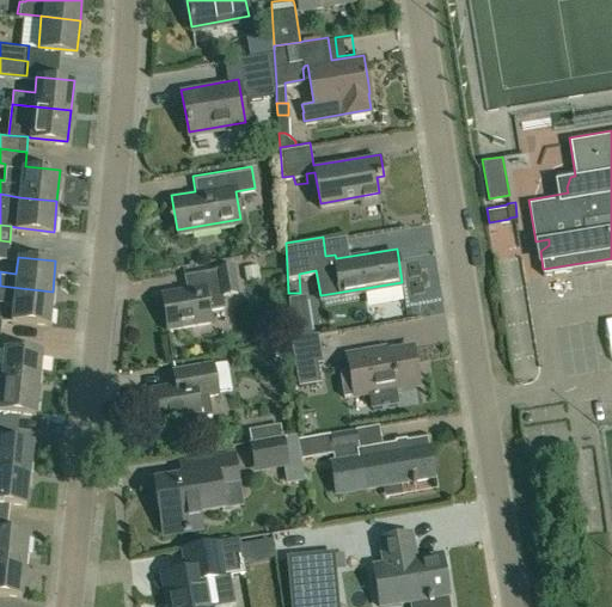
[(243,263),(245,276),(259,275),(257,261),(243,263)]
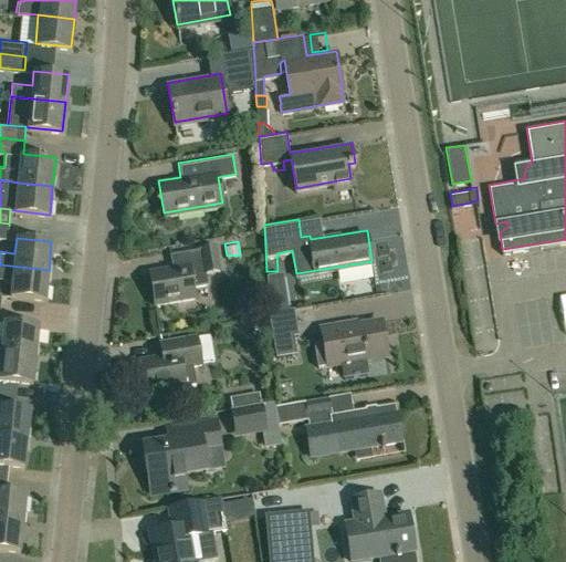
[(203,271),(221,268),(217,242),(198,245),(203,271)]
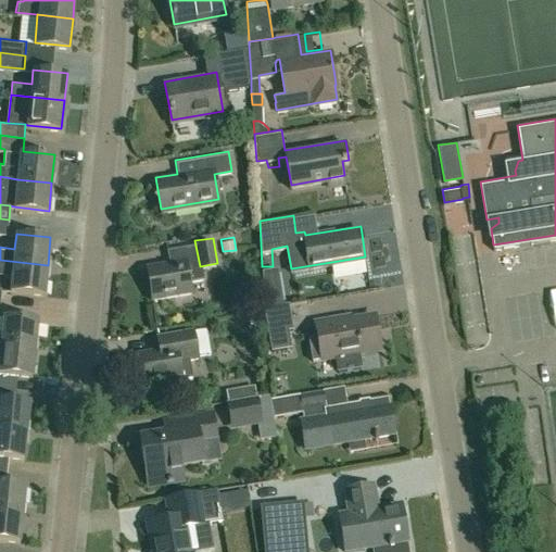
[(152,296),(192,289),(187,259),(196,256),(192,242),(167,247),(169,260),(147,264),(152,296)]
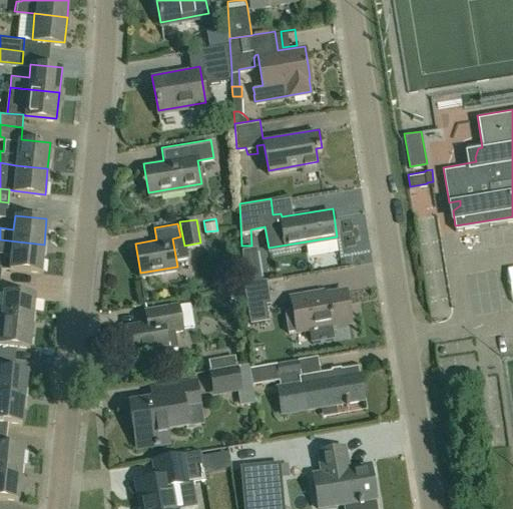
[(41,271),(44,244),(0,239),(0,251),(11,252),(9,267),(41,271)]
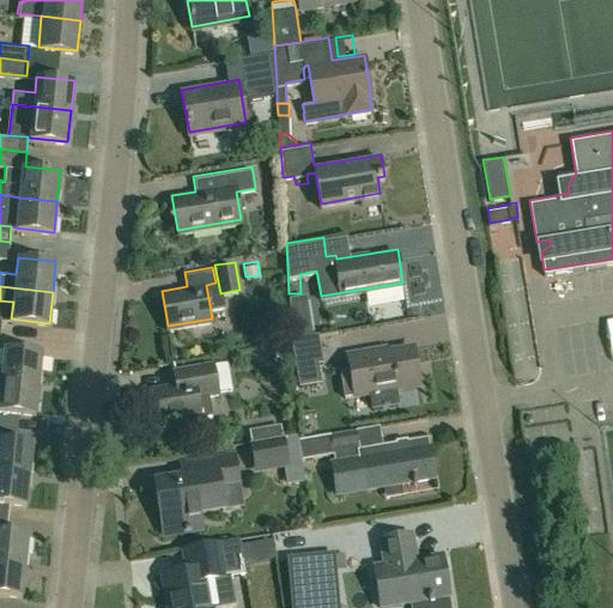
[(305,296),(289,298),(290,309),(307,306),(305,296)]
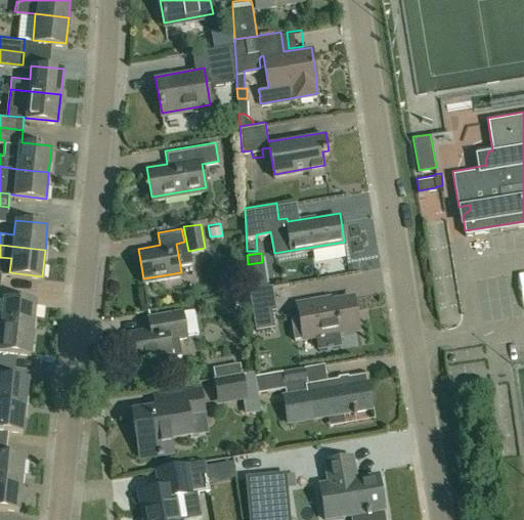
[(272,283),(262,285),(248,287),(252,311),(254,310),(256,323),(266,321),(264,309),(276,307),(272,283)]
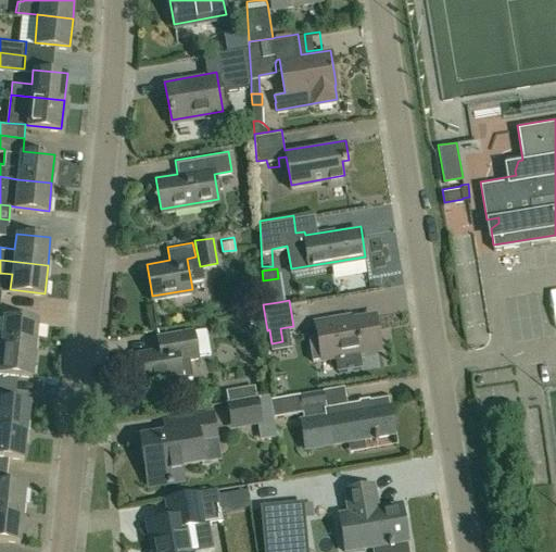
[(361,365),(358,350),(380,346),(374,312),(343,317),(343,313),(315,317),(318,339),(310,340),(313,358),(335,354),(337,369),(361,365)]
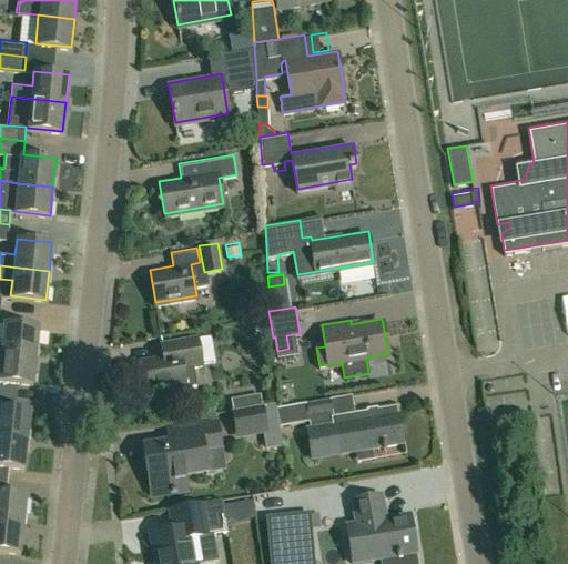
[(0,350),(36,354),(39,326),(3,322),(2,338),(0,336),(0,350)]
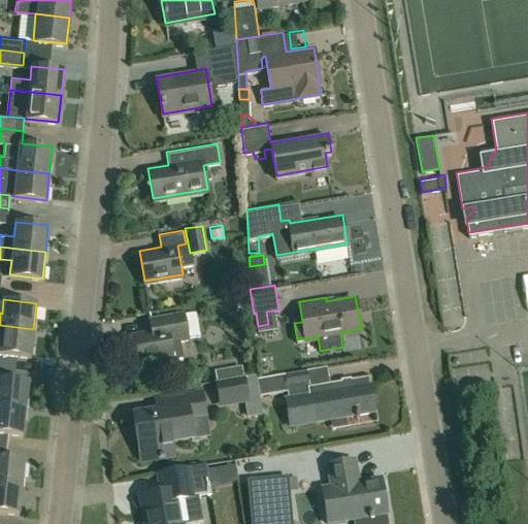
[(136,370),(150,368),(149,361),(183,356),(179,338),(188,337),(184,310),(150,317),(152,328),(131,332),(136,370)]
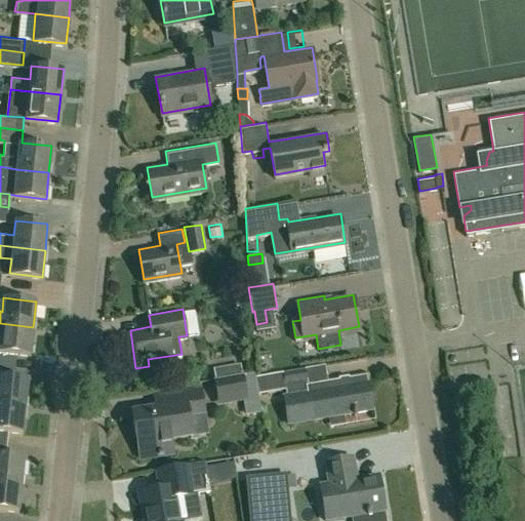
[(208,309),(195,310),(196,333),(208,332),(208,309)]
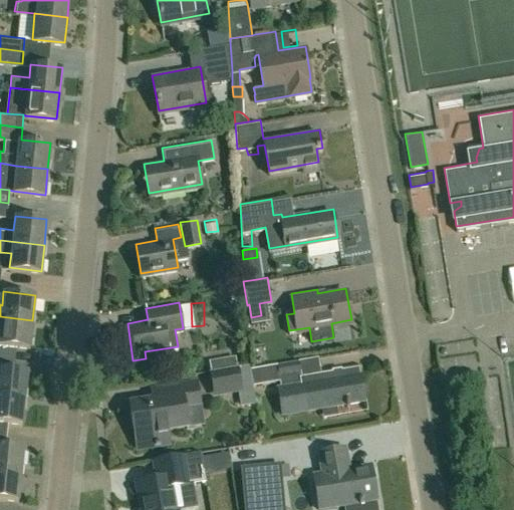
[(0,342),(16,344),(30,346),(32,320),(0,316),(0,342)]
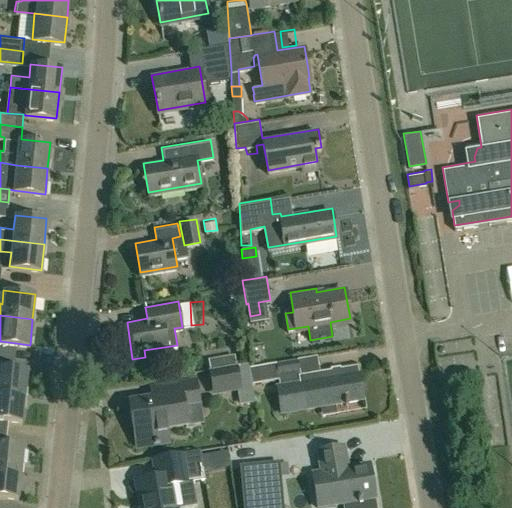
[(300,372),(297,356),(249,364),(252,381),(279,376),(280,383),(277,383),(282,409),(363,396),(357,363),(300,372)]
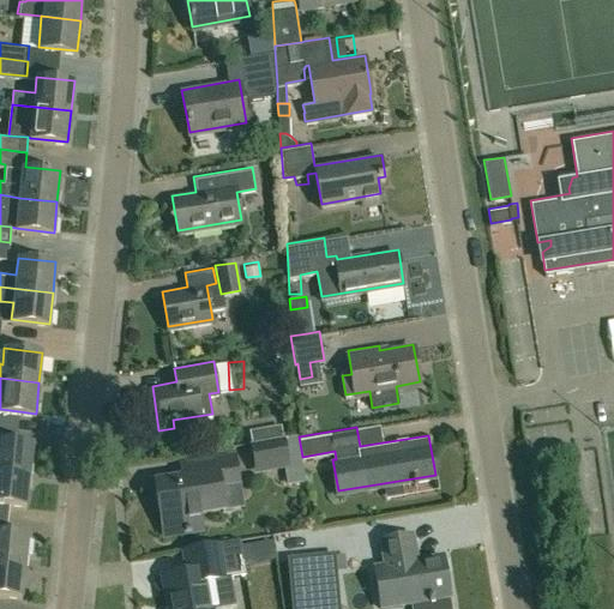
[(254,470),(290,464),(289,463),(302,460),(298,432),(286,434),(250,440),(254,470)]
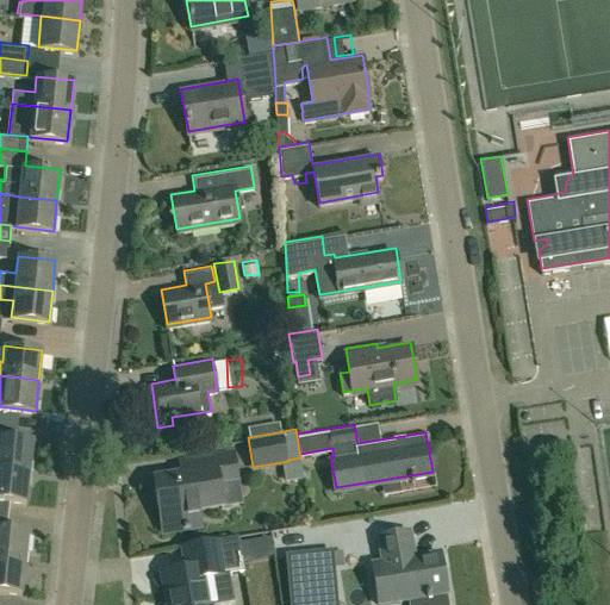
[(0,466),(30,469),(32,438),(17,437),(0,435),(0,466)]
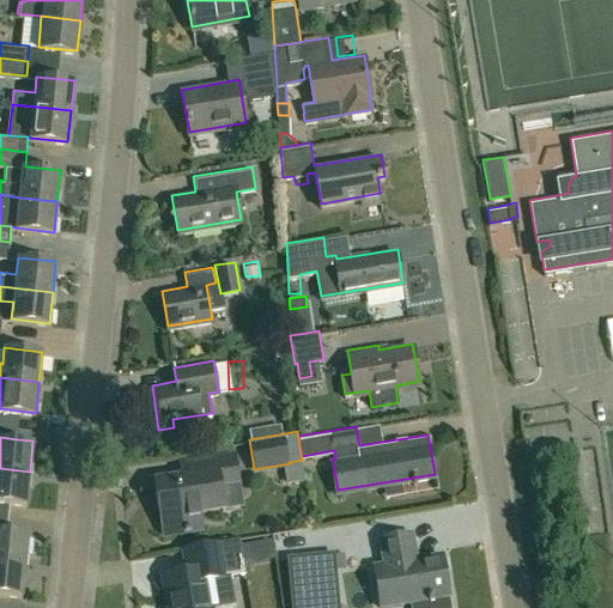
[(234,450),(188,457),(178,460),(181,474),(156,478),(164,530),(188,526),(186,509),(200,506),(223,503),(219,480),(238,476),(234,450)]
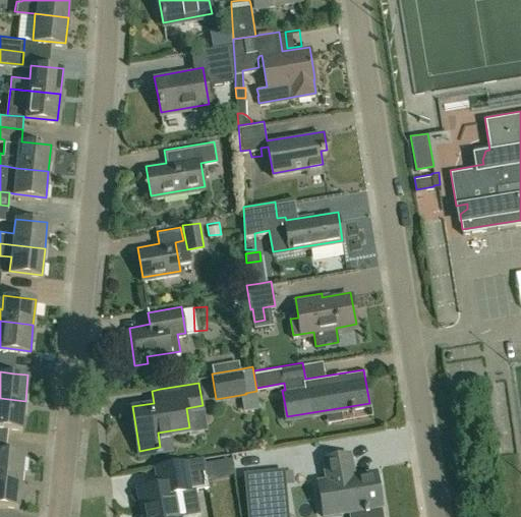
[(0,438),(6,439),(8,426),(22,427),(25,401),(0,398),(0,438)]
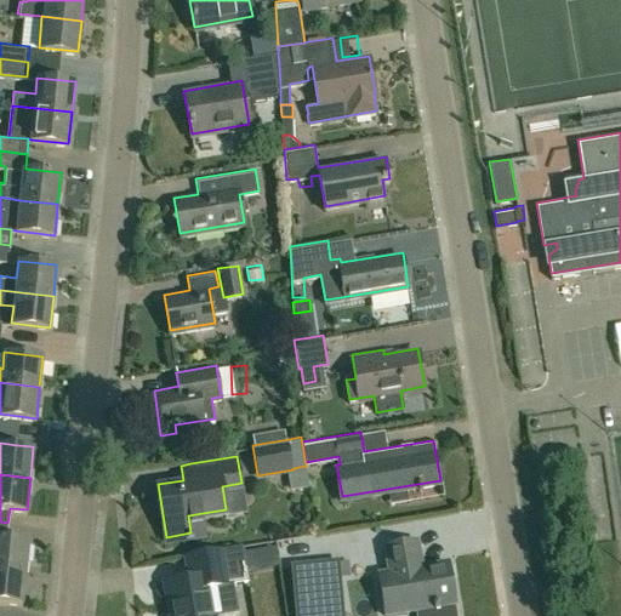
[(0,568),(26,571),(29,540),(6,537),(0,536),(0,568)]
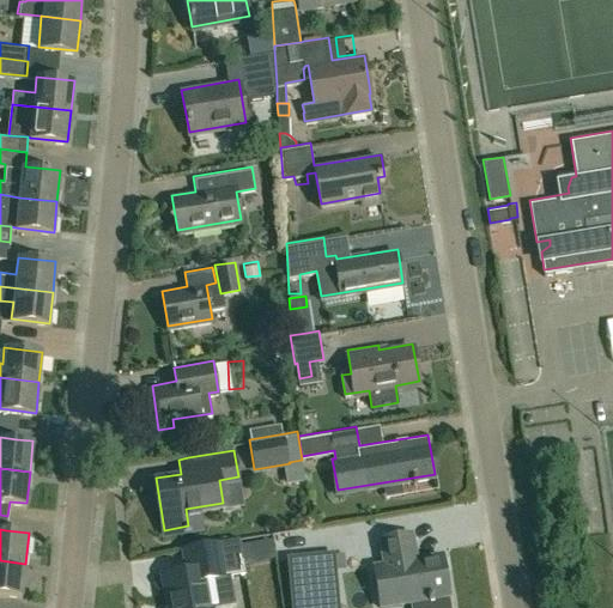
[(443,551),(416,555),(412,530),(380,535),(384,560),(374,563),(381,603),(449,593),(443,551)]
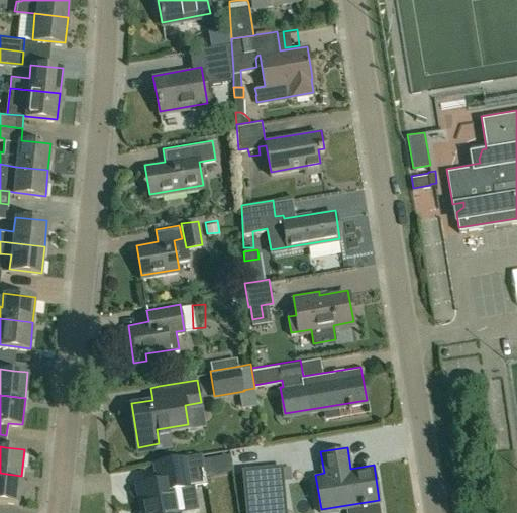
[(236,451),(202,456),(205,474),(239,468),(236,451)]
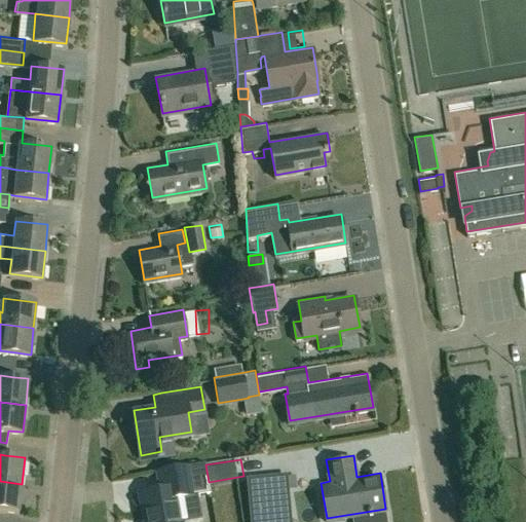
[(209,482),(205,464),(205,460),(177,465),(180,484),(157,488),(140,490),(144,521),(182,521),(182,520),(178,495),(197,492),(210,490),(209,482)]
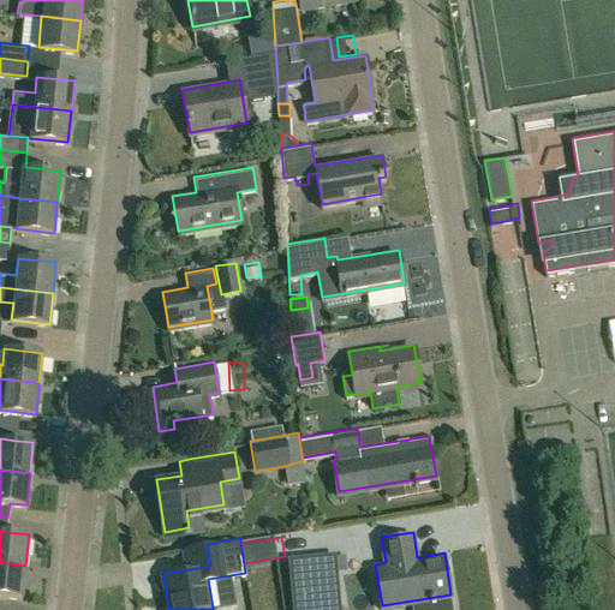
[(320,609),(339,609),(334,552),(315,554),(320,609)]
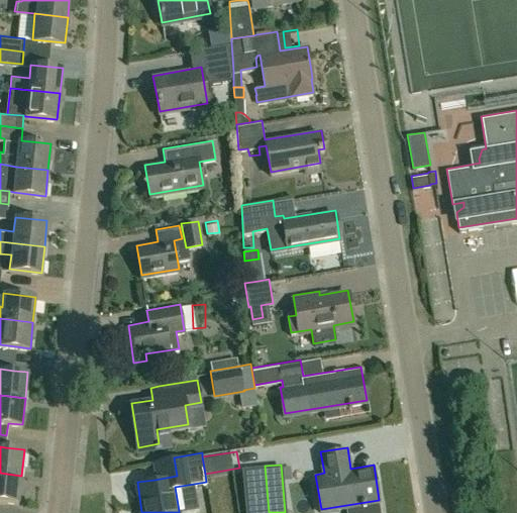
[(247,512),(269,512),(265,466),(244,468),(247,512)]
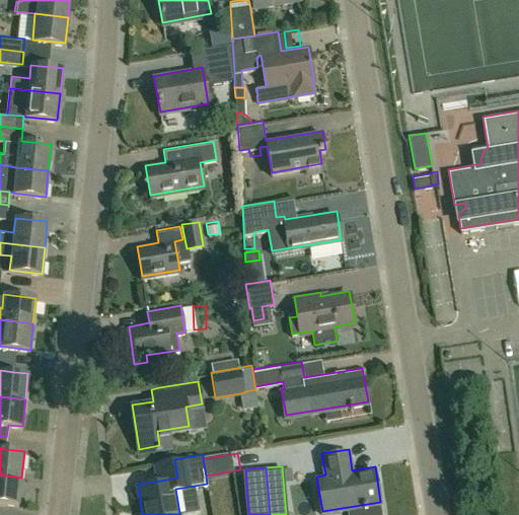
[(0,501),(18,503),(21,477),(0,474),(0,501)]
